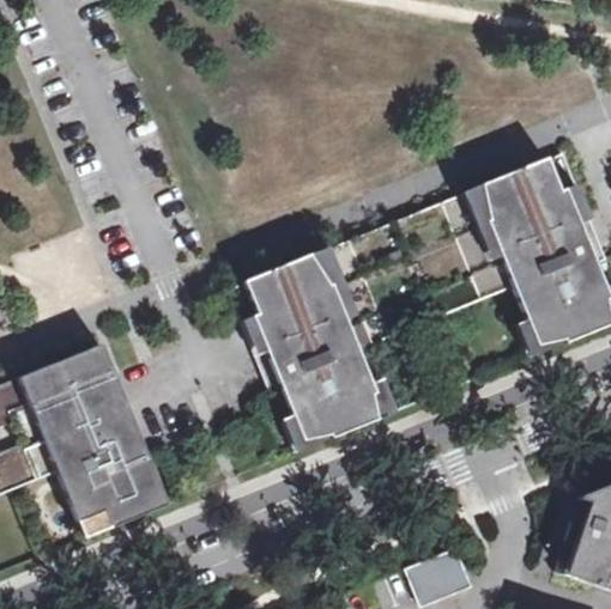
[(476,188),(515,285),(527,317),(539,346),(554,340),(564,335),(566,340),(610,322),(610,311),(605,297),(610,296),(606,285),(610,282),(610,263),(608,257),(597,261),(581,221),(591,218),(566,153),(476,188)]
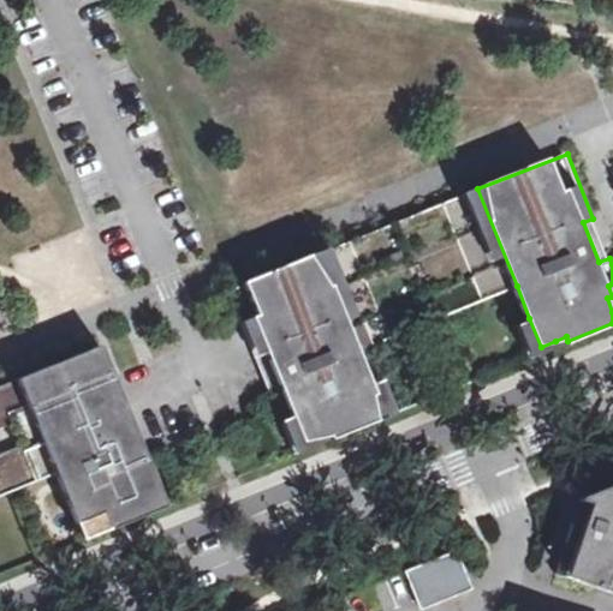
[(321,250),(359,348),(517,286),(477,189),(321,250)]
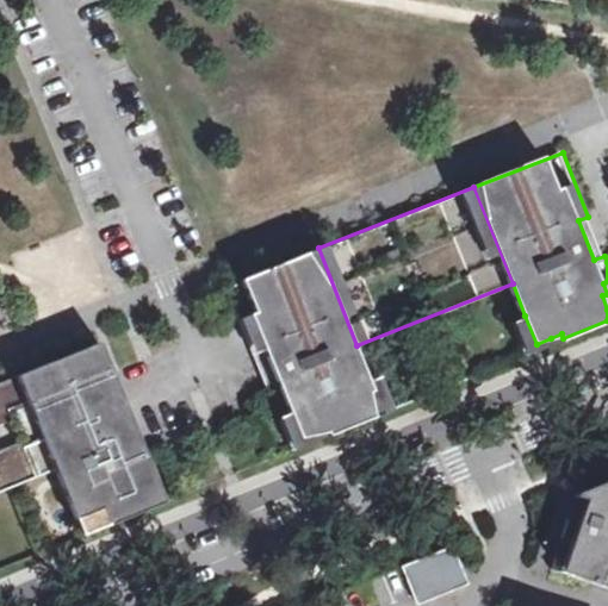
[(588,217),(578,220),(594,260),(605,256),(588,217)]
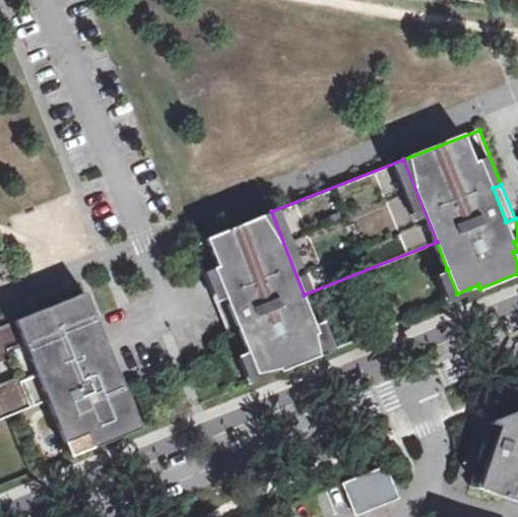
[(327,351),(304,295),(271,211),(194,243),(216,301),(227,297),(240,330),(248,350),(258,375),(270,369),(279,366),(280,370),(327,351)]
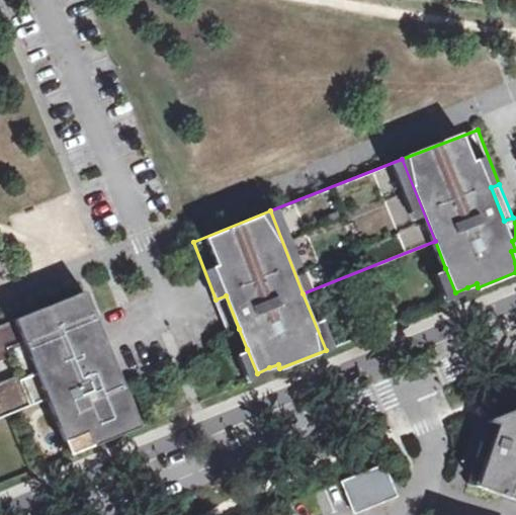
[(445,268),(436,272),(447,299),(469,291),(467,287),(455,292),(445,268)]
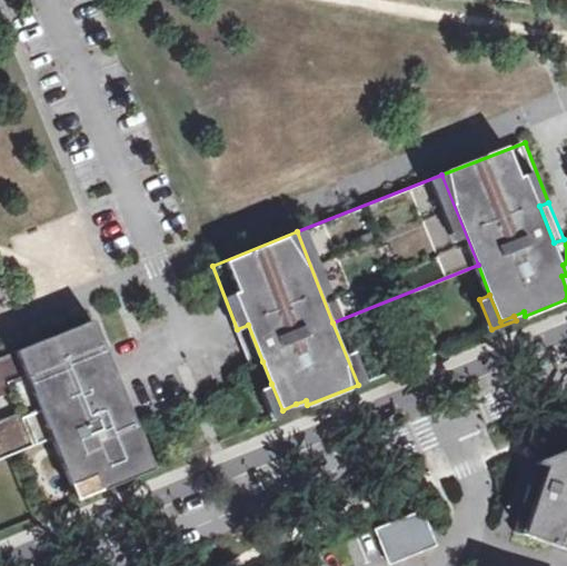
[(0,356),(0,457),(53,436),(60,433),(79,480),(112,466),(118,482),(156,466),(96,317),(0,356)]
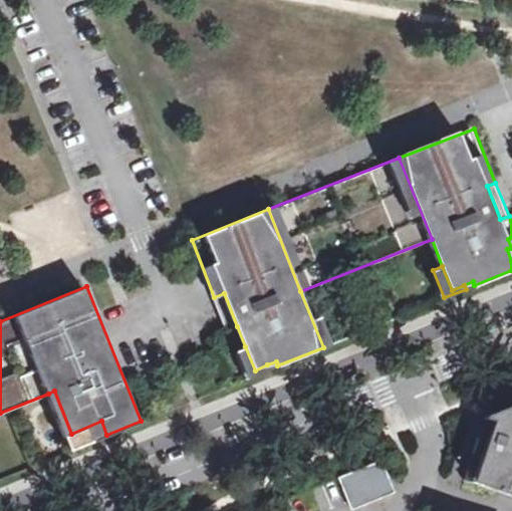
[(224,293),(214,297),(228,329),(237,326),(224,293)]
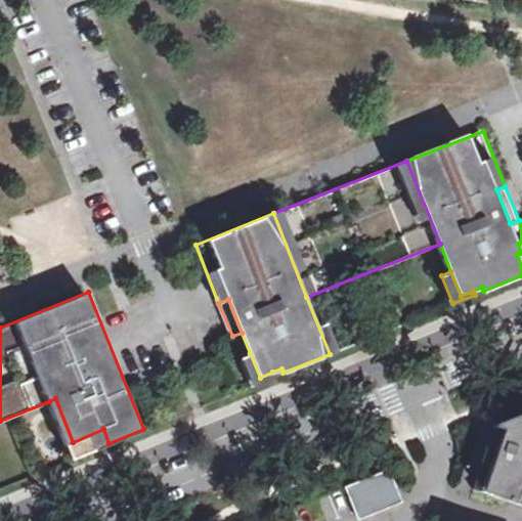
[(250,353),(241,357),(253,385),(274,376),(272,372),(260,378),(250,353)]
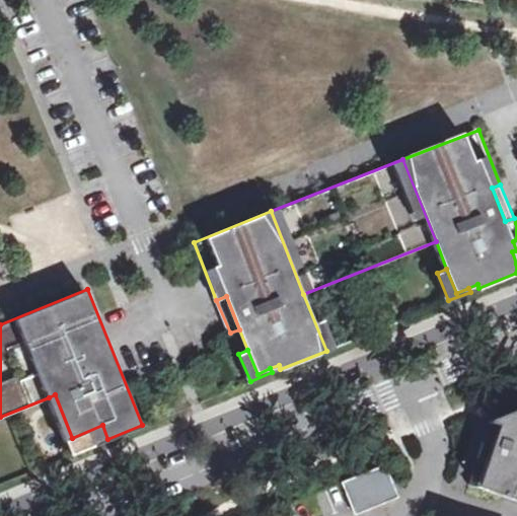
[(55,394),(49,397),(72,454),(107,439),(102,425),(72,438),(55,394)]
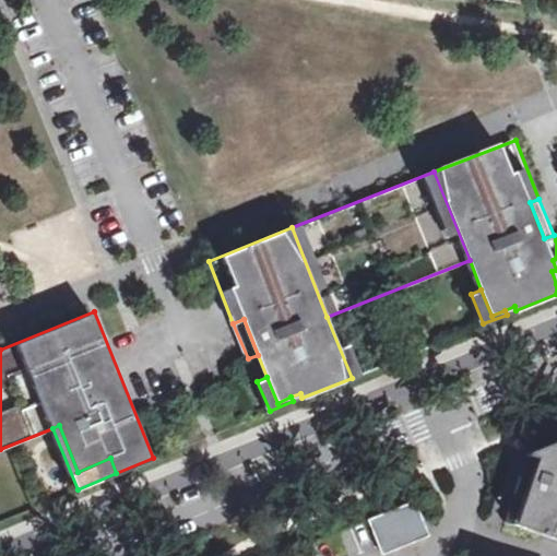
[(556,439),(528,452),(506,520),(556,537),(556,439)]
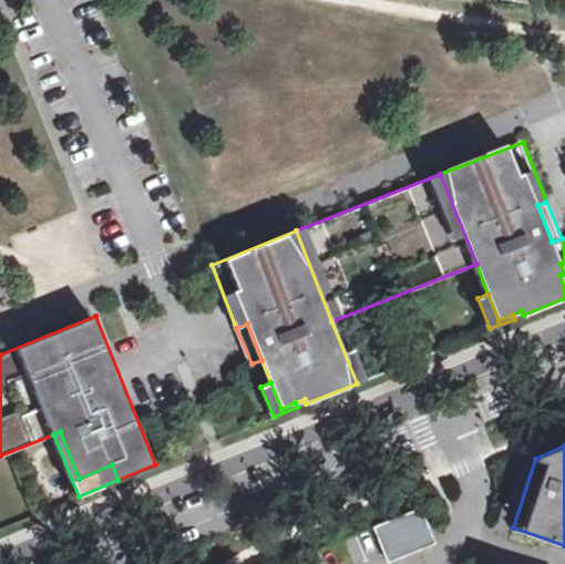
[(422,505),(377,524),(389,555),(434,536),(422,505)]
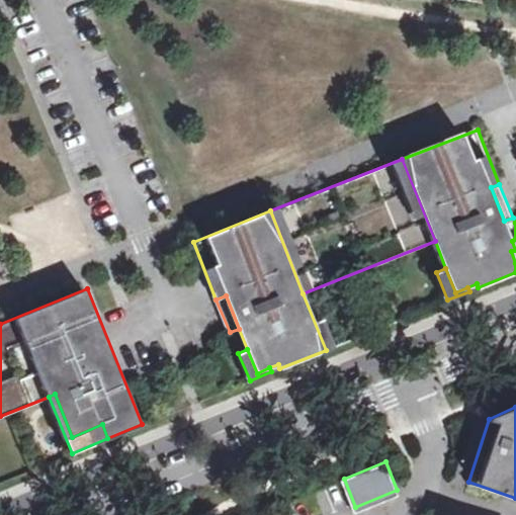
All buildings are outlined.
